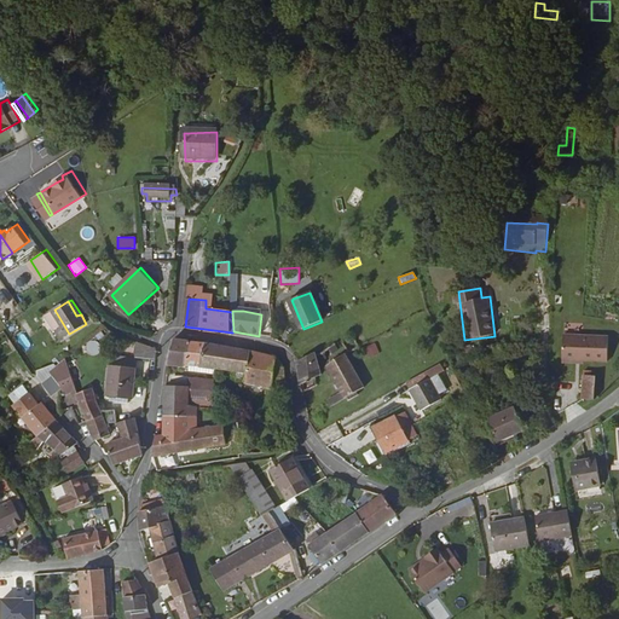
[(17,337),(24,350),(30,346),(23,334),(17,337)]
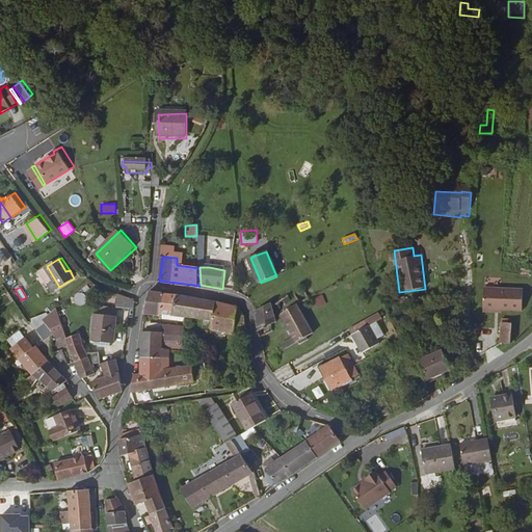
[(512,311),(521,311),(522,290),(482,289),(482,314),(495,314),(495,311),(500,311),(512,311)]
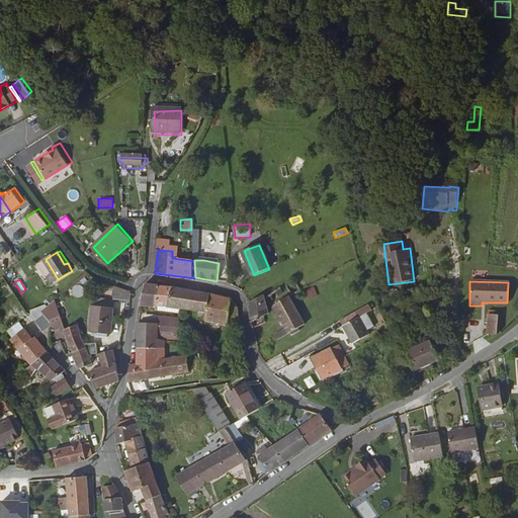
[(159,286),(146,285),(141,306),(156,307),(159,286)]
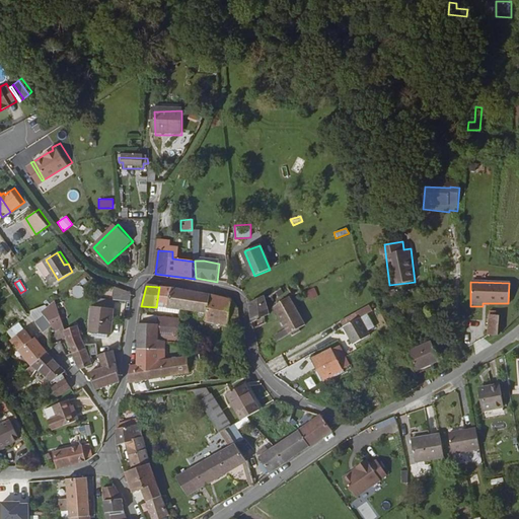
[(189,290),(159,287),(156,307),(160,308),(161,304),(182,306),(208,309),(209,295),(189,290)]
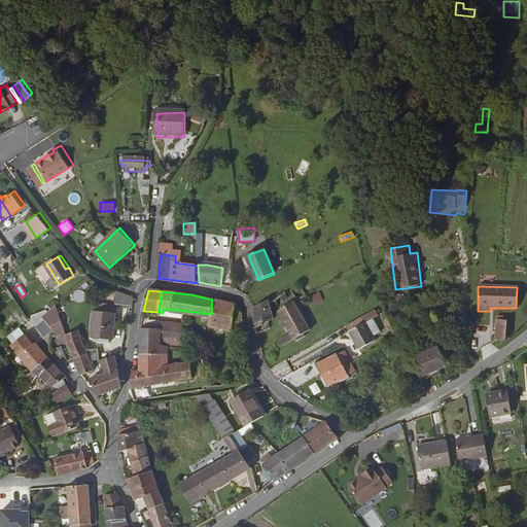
[(319,292),(311,296),(315,305),(323,301),(319,292)]
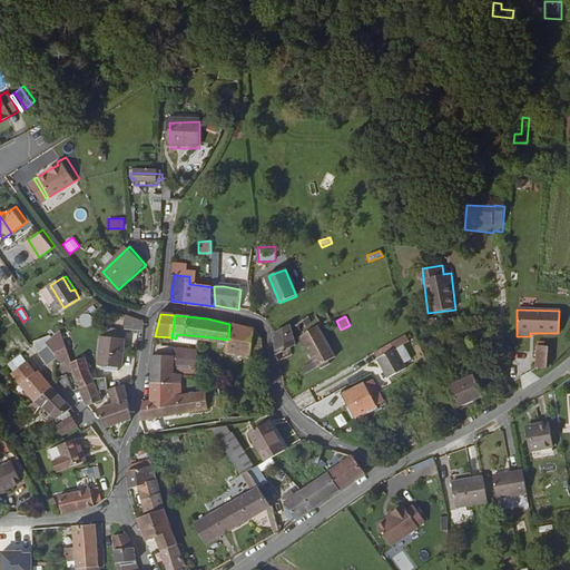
[(141,331),(144,323),(127,317),(125,324),(141,331)]
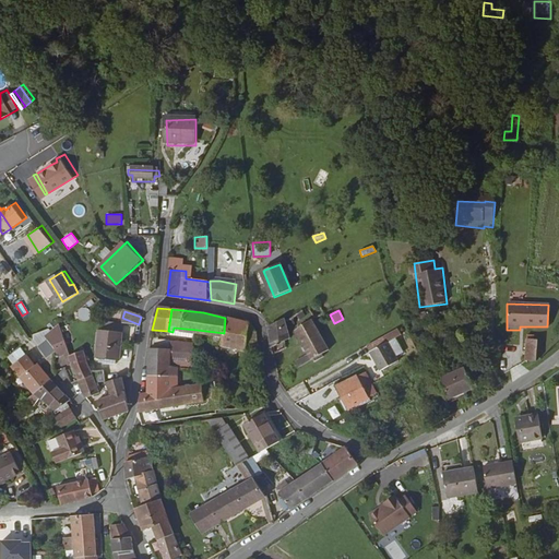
[(248,322),(225,318),(224,333),(197,330),(197,333),(215,334),(215,340),(219,341),(219,346),(223,346),(224,345),(247,351),(248,349),(259,352),(257,339),(252,328),(248,322)]
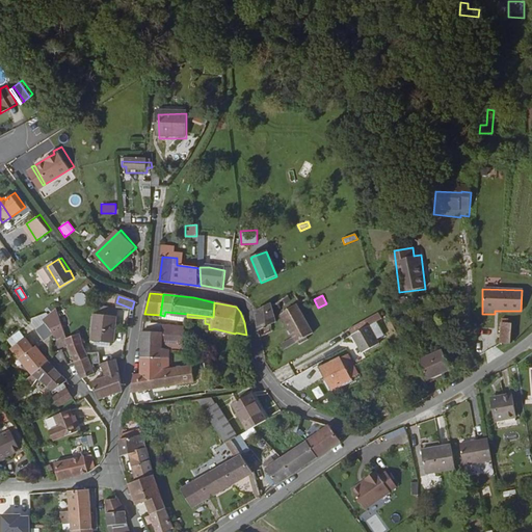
[(273,306),(271,303),(257,311),(260,330),(274,323),(276,322),(273,306)]
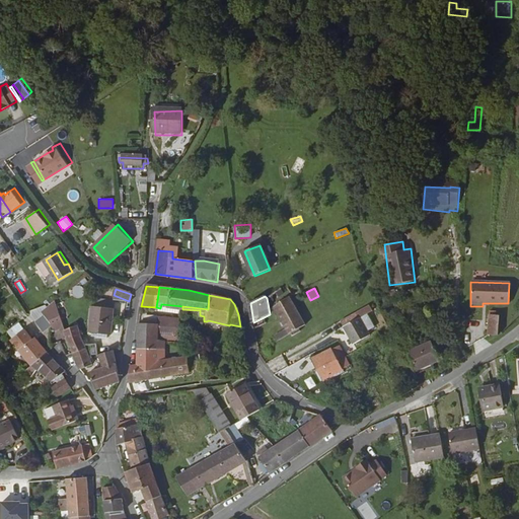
[(306,325),(291,298),(290,297),(275,306),(288,329),(276,337),(279,343),(292,335),(294,337),(301,331),(300,329),(306,325)]
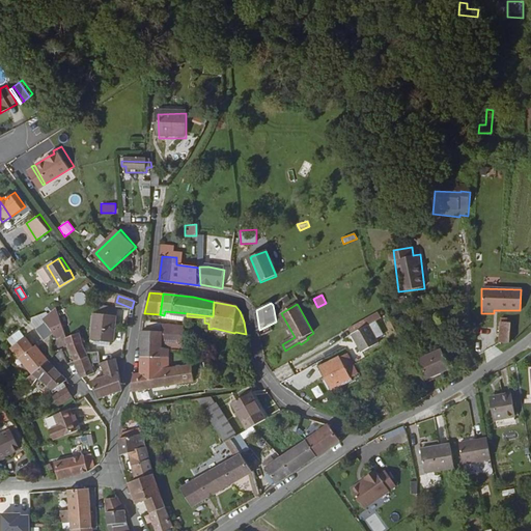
[(111,341),(115,307),(95,305),(90,339),(111,341)]
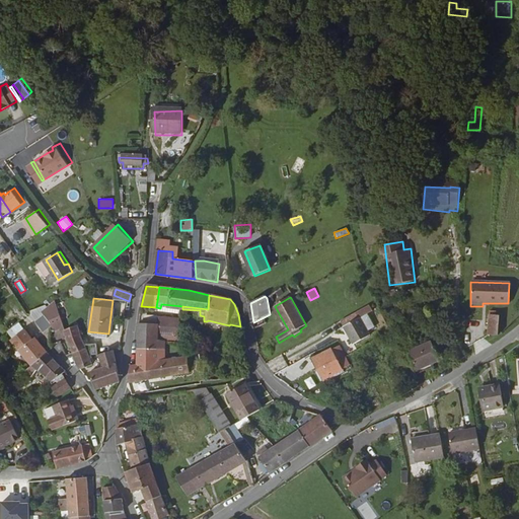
[(341,321),(354,344),(370,335),(368,330),(361,317),(367,313),(373,310),(369,304),(341,321)]
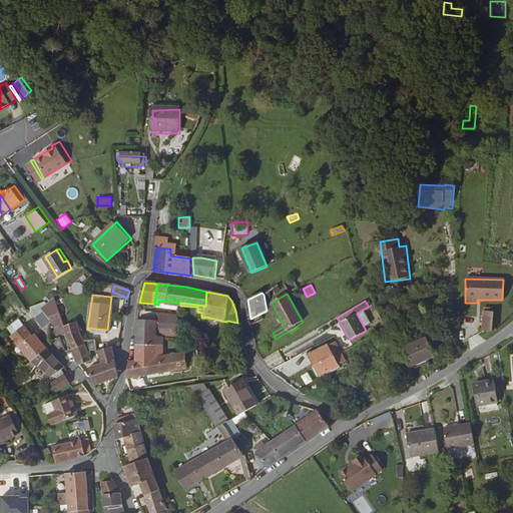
[(68,334),(65,326),(55,302),(49,305),(54,319),(56,326),(61,324),(65,335),(68,334)]
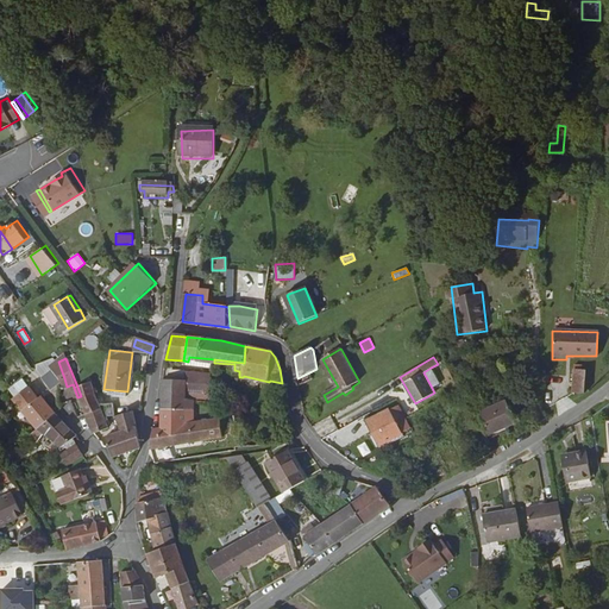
[(64,378),(52,365),(45,371),(46,374),(35,383),(44,394),(64,378)]
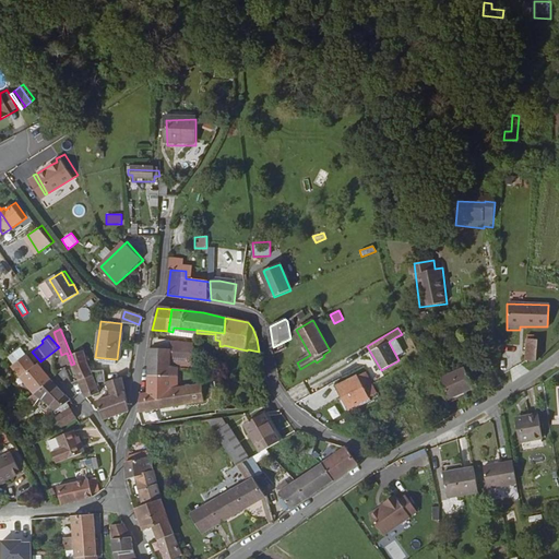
[(395,337),(389,342),(396,356),(404,352),(395,337)]
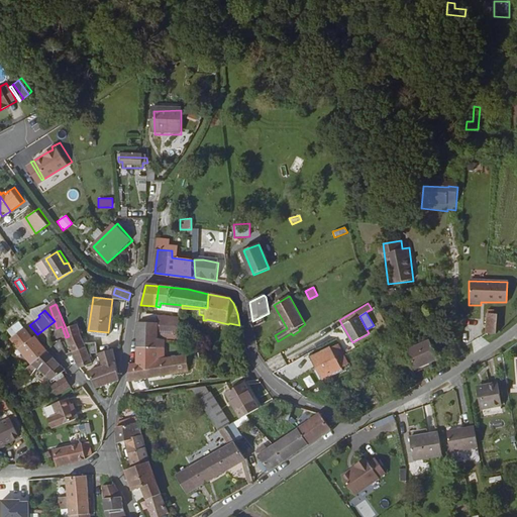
[(486,333),(496,333),(497,314),(487,314),(486,333)]
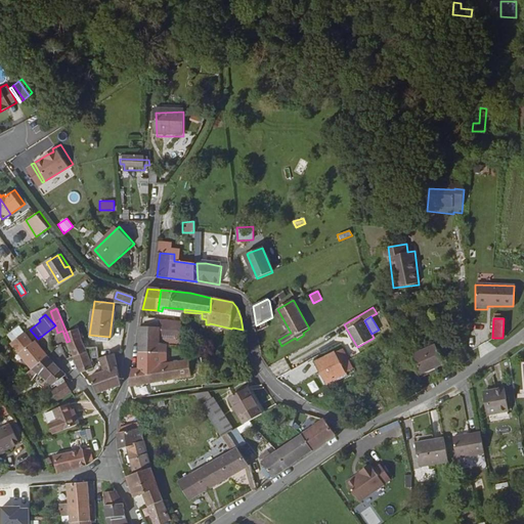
[(165,320),(161,328),(160,342),(180,343),(183,322),(165,320)]
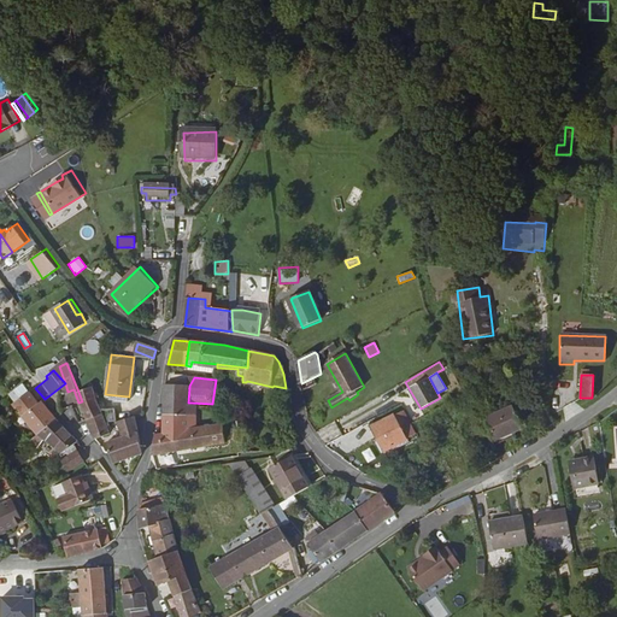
[(189,386),(166,386),(165,434),(156,436),(153,454),(225,442),(224,425),(197,429),(187,430),(187,413),(188,403),(189,386)]
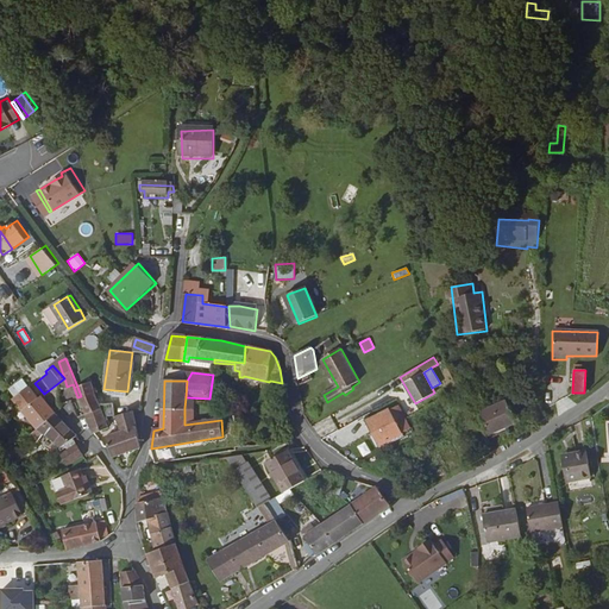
[(92,382),(77,387),(81,396),(87,412),(100,407),(99,403),(92,382)]
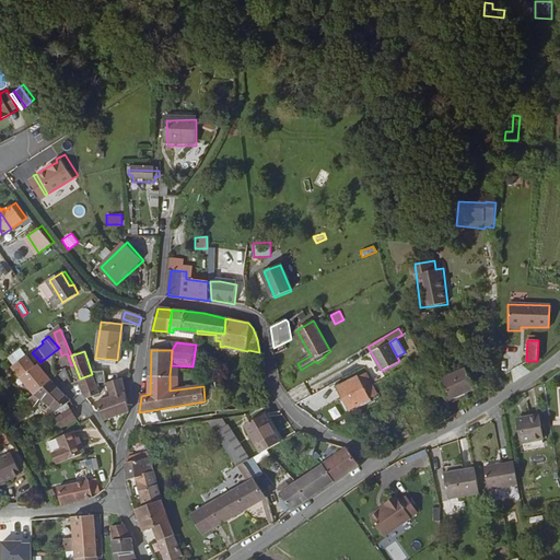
[(27,357),(15,368),(36,394),(36,393),(50,382),(37,364),(35,366),(27,357)]
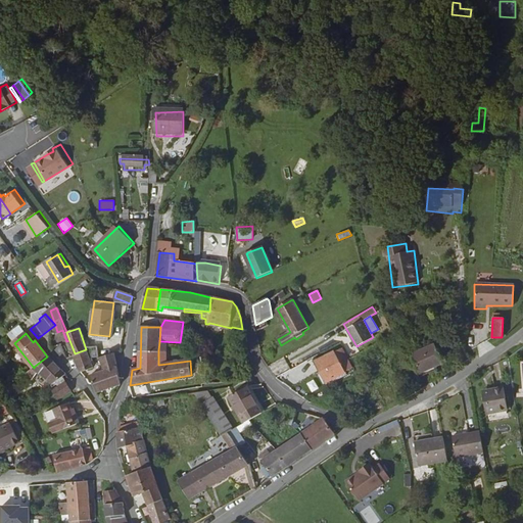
[(340,347),(315,364),(326,383),(346,371),(340,362),(346,358),(340,347)]
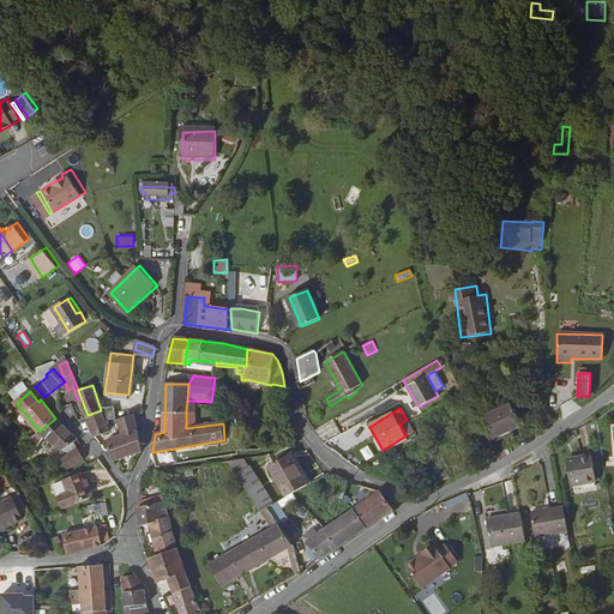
[(517,429),(509,409),(482,421),(491,441),(517,429)]
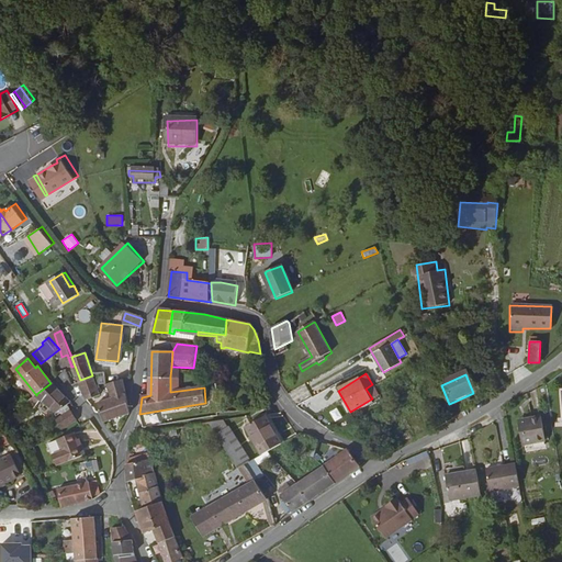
[(92,375),(80,380),(87,400),(100,395),(92,375)]
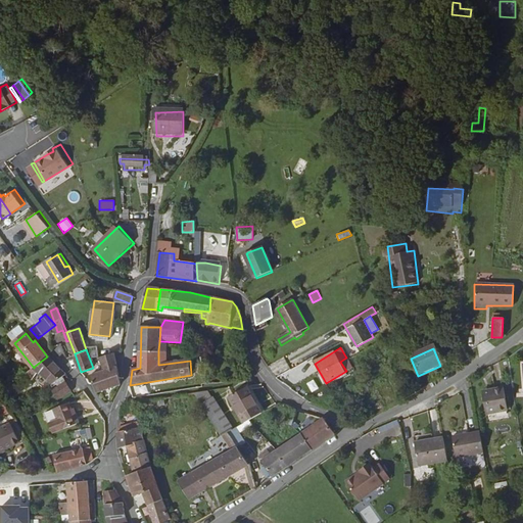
[(158,365),(167,364),(167,350),(158,350),(158,365)]
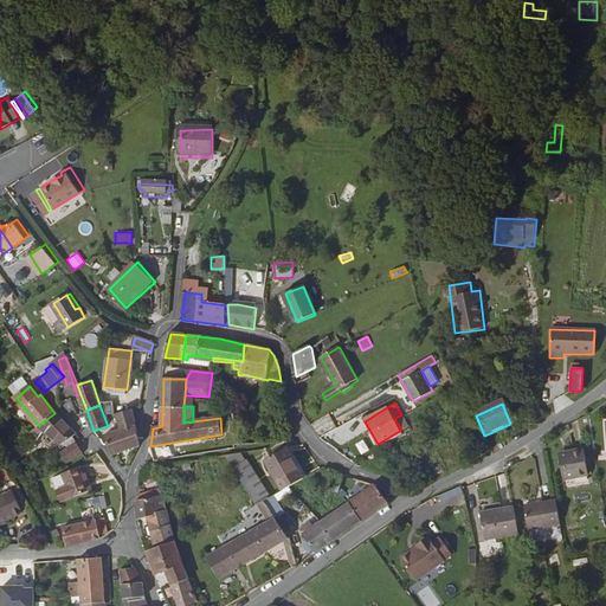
[(140,442),(134,410),(111,417),(114,431),(105,436),(109,444),(113,455),(140,445),(140,442)]
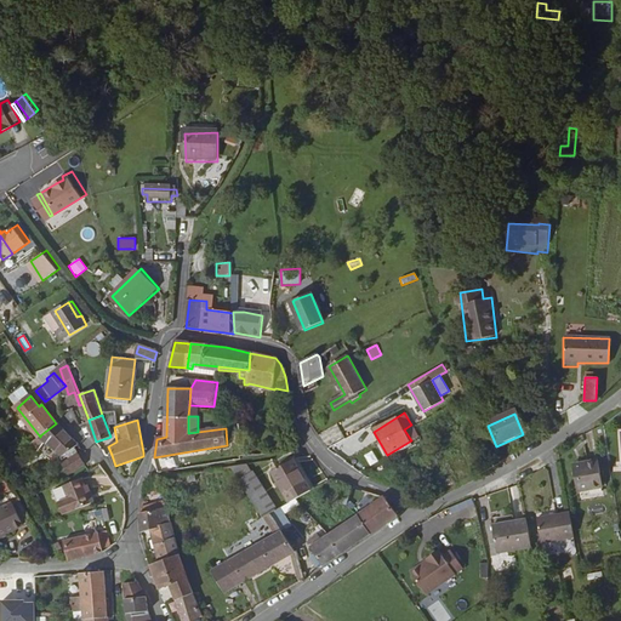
[(56,423),(40,436),(62,453),(75,444),(56,423)]
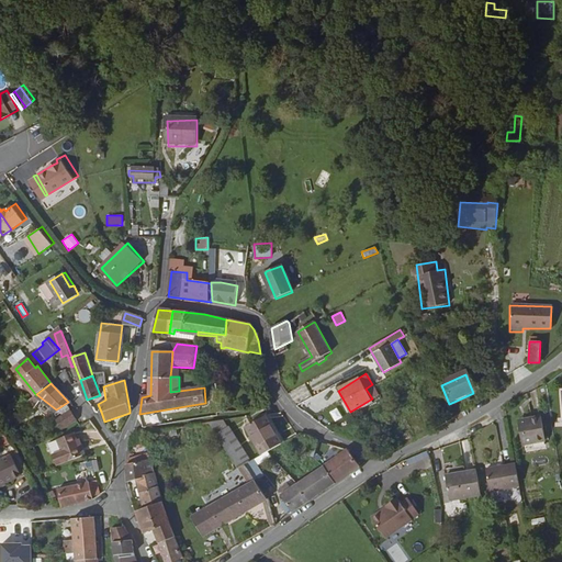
[(335,423),(343,417),(337,407),(329,413),(335,423)]
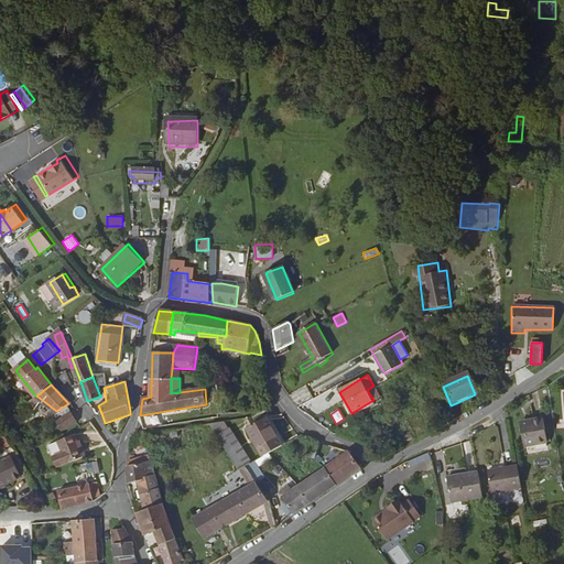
[(76,421),(68,411),(54,423),(62,432),(76,421)]
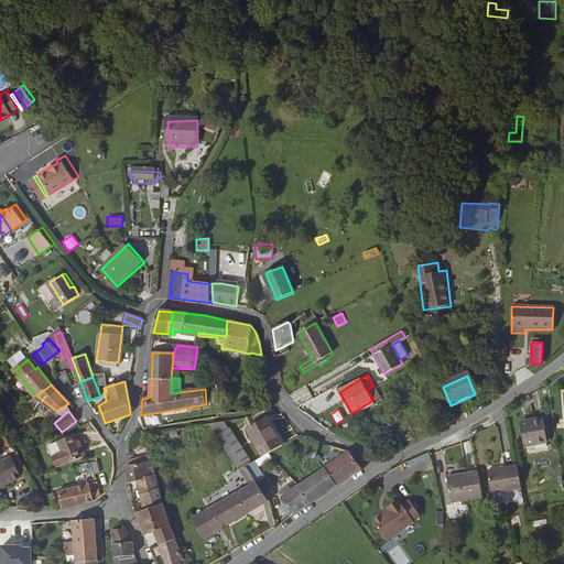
[(12,414),(4,421),(10,429),(19,422),(12,414)]
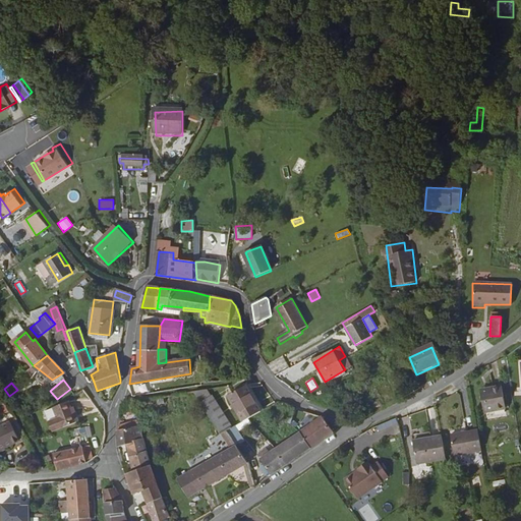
[(245,421),(248,420),(264,412),(248,384),(231,395),(245,421)]
